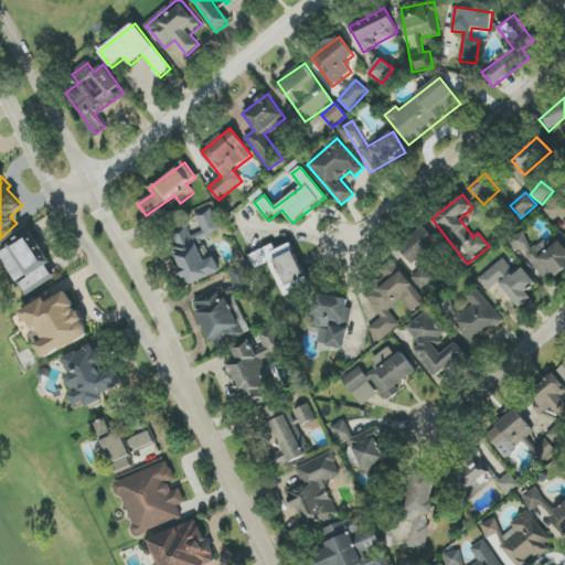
[(544,210),(555,223),(560,219),(564,225),(564,200),(561,195),(544,210)]
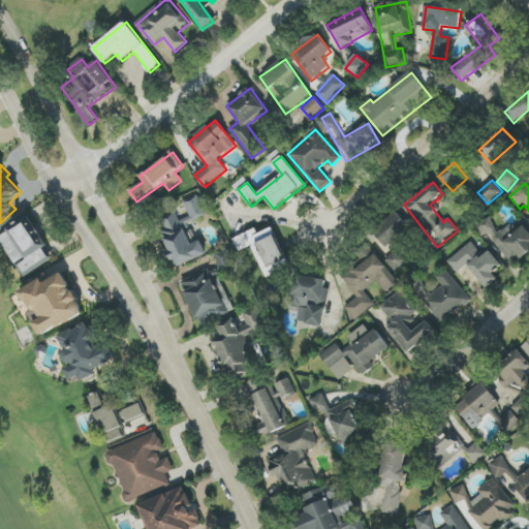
[(207,254),(201,241),(197,242),(189,224),(208,216),(198,195),(183,201),(190,217),(180,221),(177,213),(157,221),(177,268),(207,254)]
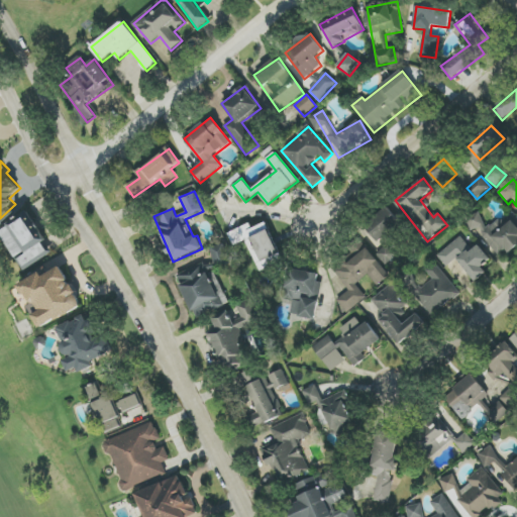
[(366,226),(380,242),(401,223),(387,207),(366,226)]
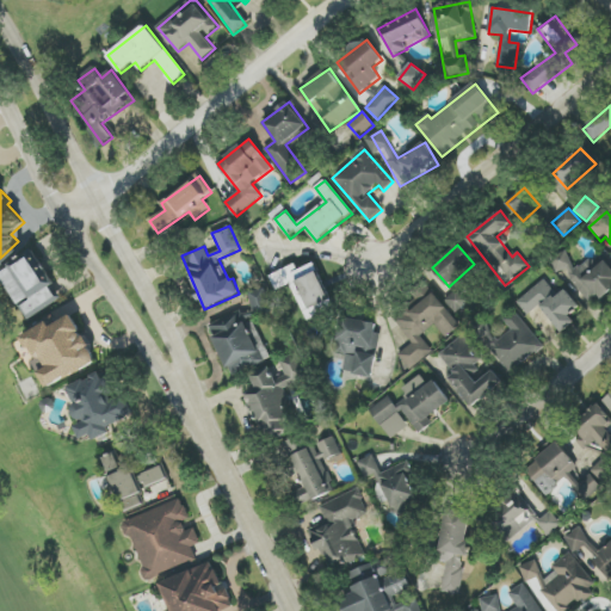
[(61,302),(53,287),(54,287),(36,252),(1,271),(28,320),(61,302)]
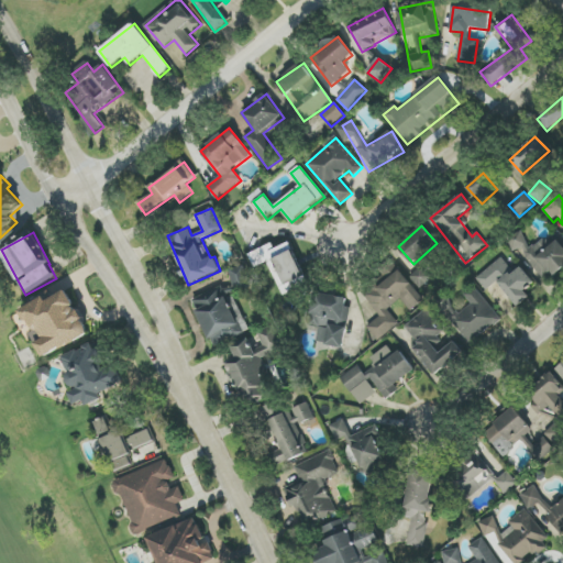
[(518,249),(544,282),(562,267),(562,245),(556,238),(549,243),(544,238),(532,247),(520,232),(507,241),(515,251),(518,249)]
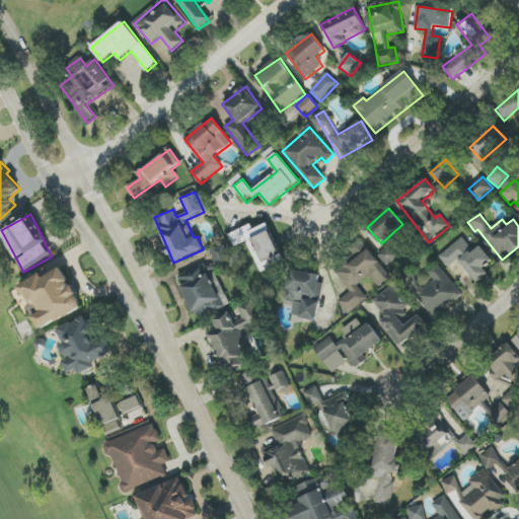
[(235,246),(248,241),(258,267),(281,257),(268,224),(253,230),(251,225),(229,234),(235,246)]
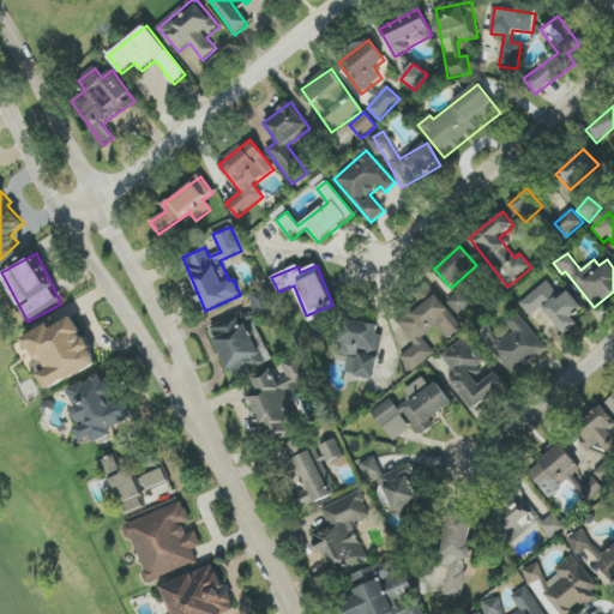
[(582,308),(569,292),(560,299),(547,282),(519,304),(530,317),(543,307),(564,335),(578,324),(572,317),(582,308)]
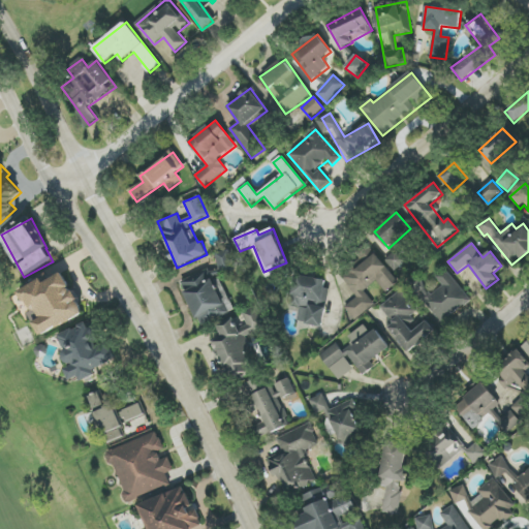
[(234,312),(219,276),(237,270),(228,249),(215,254),(220,269),(211,273),(210,270),(181,281),(198,325),(234,312)]
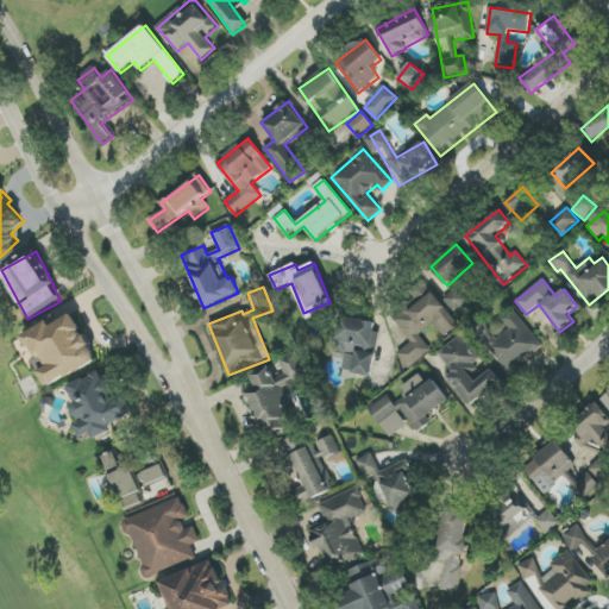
[(468,300),(456,288),(443,300),(454,313),(468,300)]
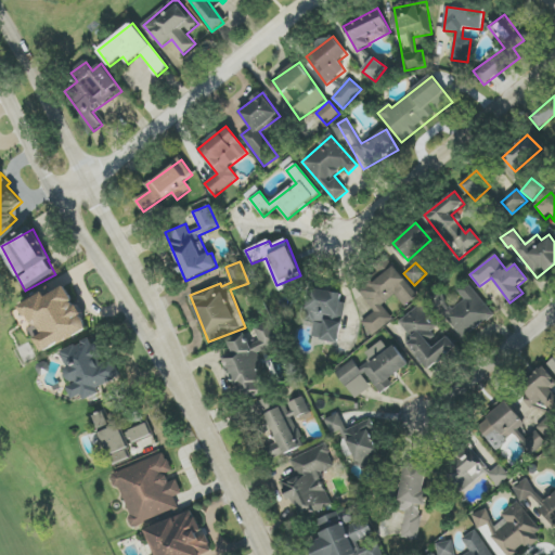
[(394,320),(383,305),(396,295),(404,307),(418,297),(395,266),(360,293),(375,312),(362,323),(372,336),(394,320)]
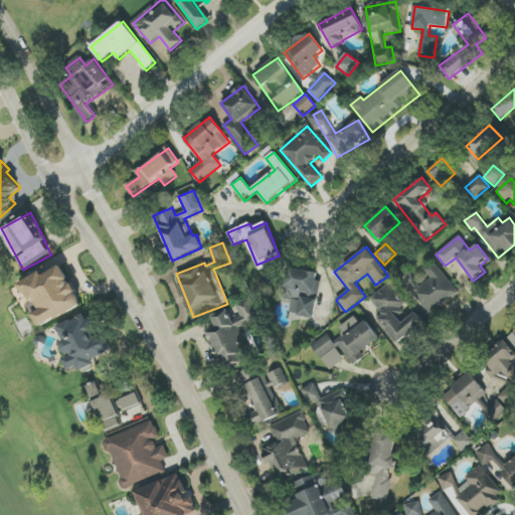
[(430,277),(411,292),(431,315),(458,292),(433,262),(423,270),(430,277)]
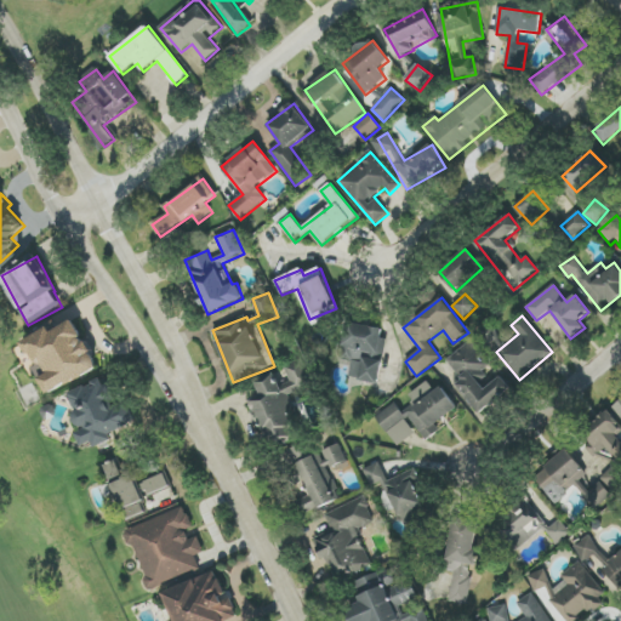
[(27,341),(45,376),(40,379),(49,394),(100,369),(75,320),(52,332),(50,329),(27,341)]
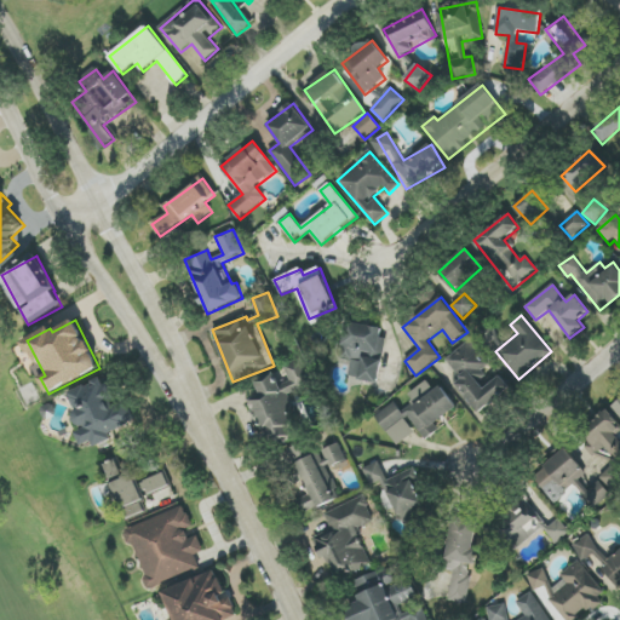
[(351,361),(349,378),(378,383),(383,357),(382,357),(386,328),(348,322),(342,359),(351,361)]
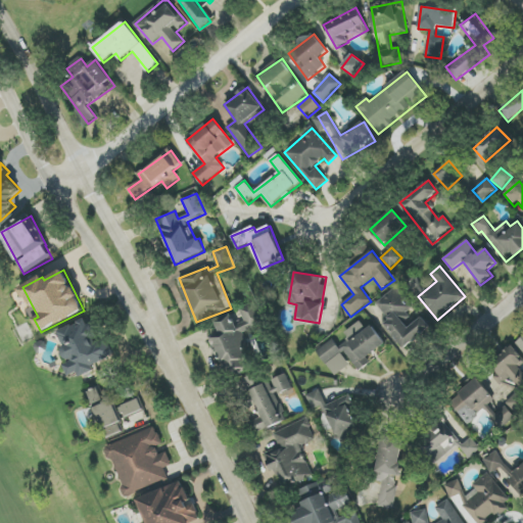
[(430,328),(422,318),(409,328),(401,320),(414,311),(397,287),(373,305),(405,347),(430,328)]
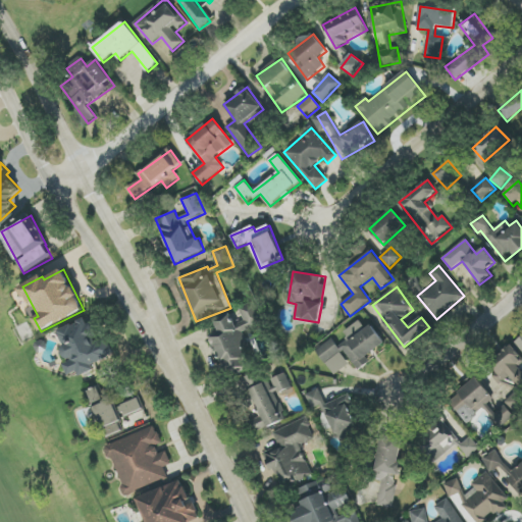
[(263,323),(254,302),(239,308),(244,320),(235,324),(231,314),(215,321),(220,333),(210,337),(225,373),(253,362),(241,331),(263,323)]
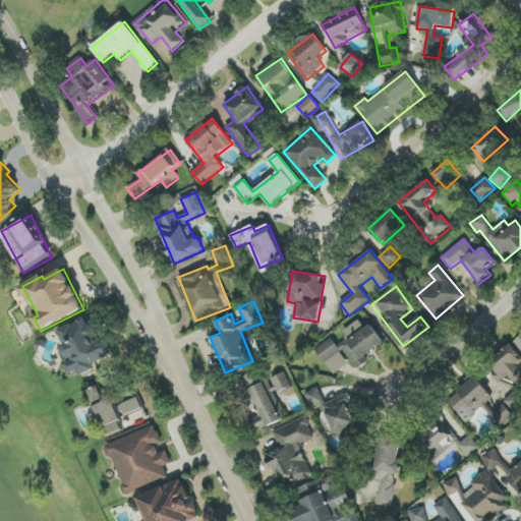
[(56,332),(70,361),(64,364),(70,375),(78,371),(81,377),(97,368),(94,364),(115,354),(105,335),(99,338),(88,315),(56,332)]
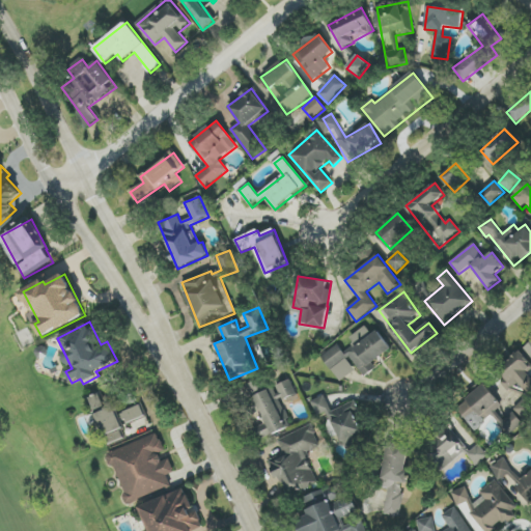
[(391,350),(378,331),(371,335),(366,327),(348,338),(354,345),(343,353),(338,344),(322,356),(339,382),(357,369),(363,379),(375,369),(371,364),(391,350)]
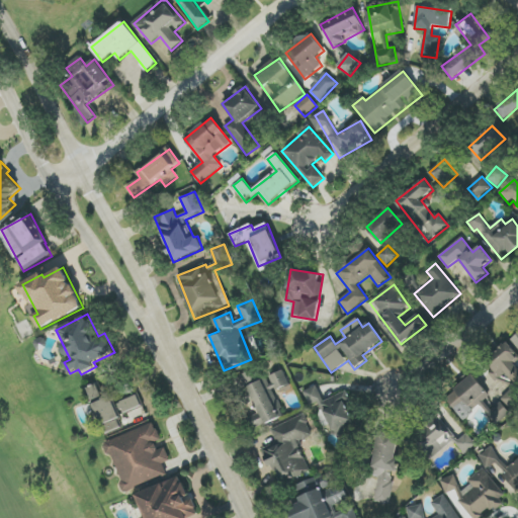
[(505,373),(515,384),(517,381),(517,369),(514,365),(517,361),(517,355),(506,343),(486,363),(492,369),(488,373),(496,382),(505,373)]
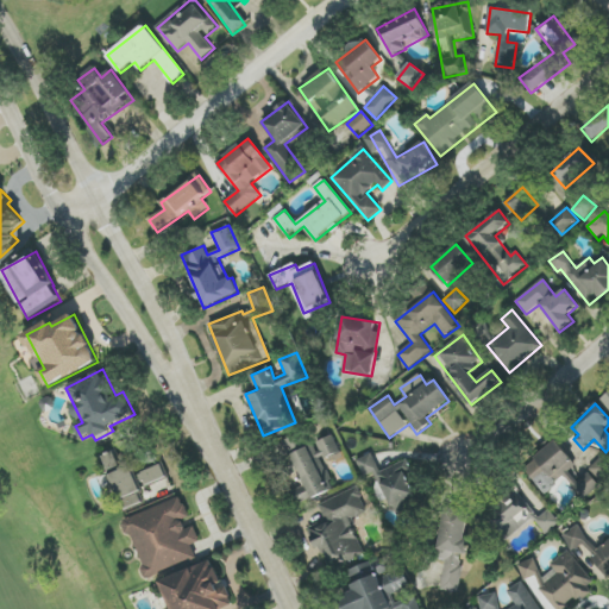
[(340,452),(334,437),(299,451),(297,445),(288,449),(302,488),(295,490),(300,503),(334,490),(322,459),(340,452)]
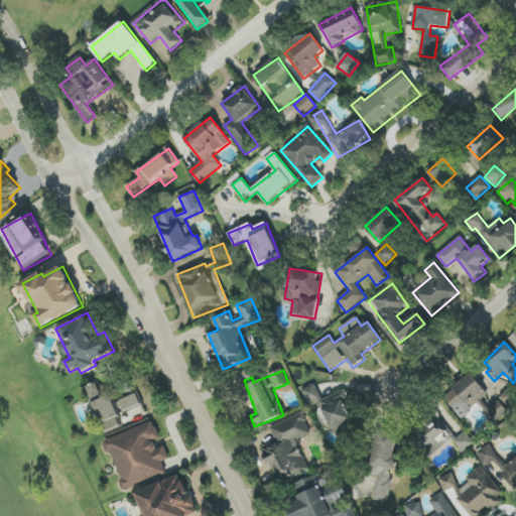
[(488,395),(473,376),(445,396),(462,418),(479,405),(493,423),(508,412),(500,400),(489,408),(482,399),(488,395)]
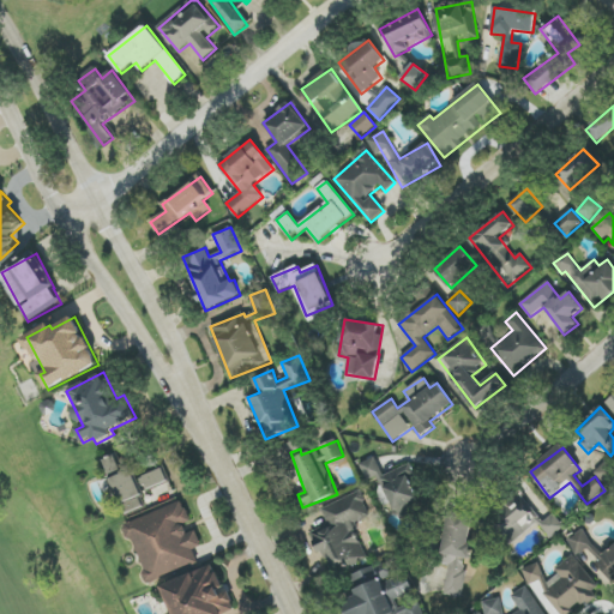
[(127,515),(144,507),(139,494),(169,482),(162,465),(138,476),(136,469),(124,474),(116,456),(104,461),(127,515)]
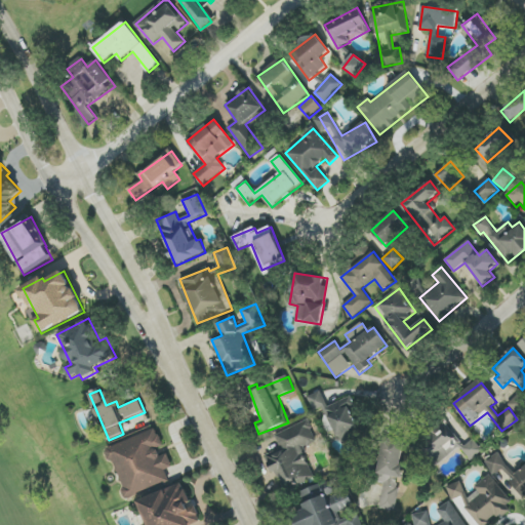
[(352,397),(327,406),(322,391),(308,396),(314,412),(326,407),(339,444),(360,437),(350,409),(356,407),(352,397)]
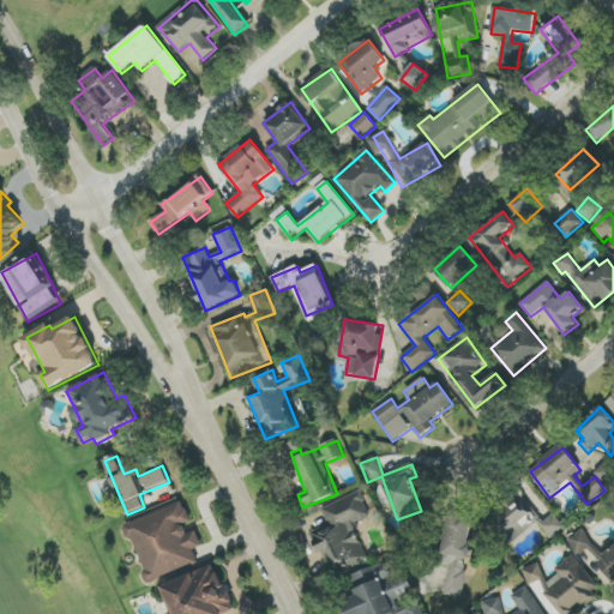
[(606,486),(613,477),(613,465),(608,459),(595,474),(606,486)]
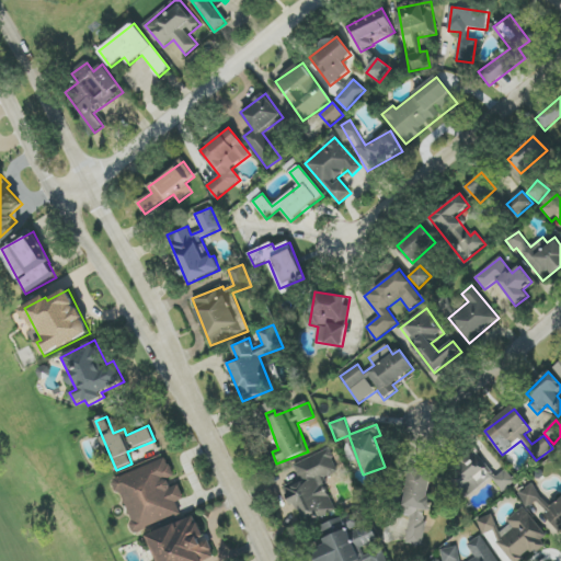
[(294,465),(300,480),(286,485),(302,526),(336,512),(323,479),(339,472),(330,450),(294,465)]
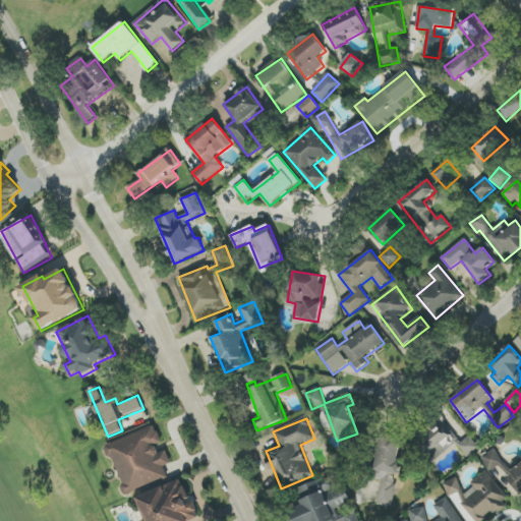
[(170,479),(165,466),(172,464),(167,450),(160,453),(157,444),(162,442),(157,426),(107,445),(125,496),(170,479)]
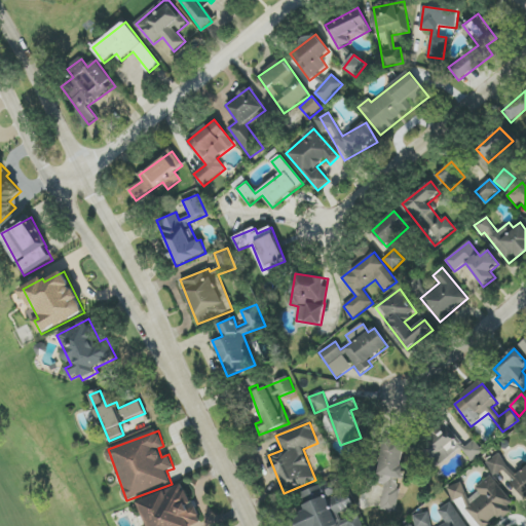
[(381,510),(397,512),(401,479),(404,479),(405,466),(402,466),(405,442),(384,440),(378,484),(385,484),(381,510)]
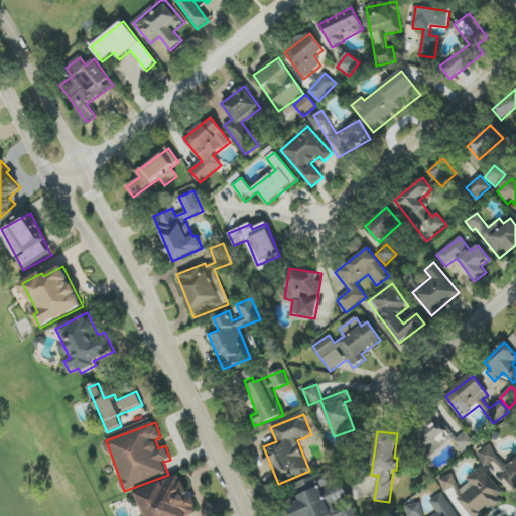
[(477,454),(485,467),(494,462),(512,490),(515,487),(515,459),(504,467),(491,445),(477,454)]
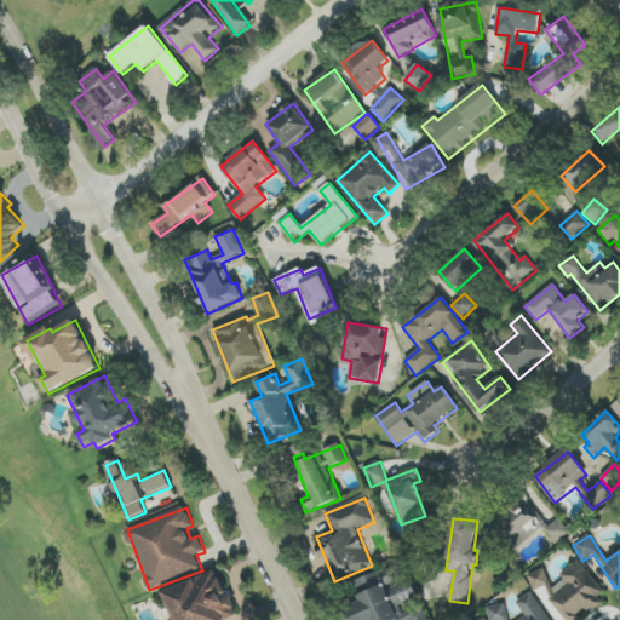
[(540,568),(527,578),(537,591),(538,590),(558,619),(563,616),(564,619),(577,619),(580,618),(578,614),(586,608),(591,614),(608,601),(579,562),(560,575),(564,581),(555,587),(540,568)]
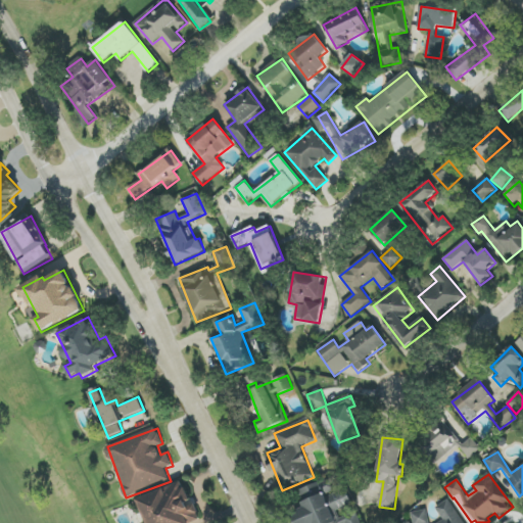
[(361,522),(358,512),(340,518),(337,510),(351,505),(346,487),(336,490),(333,479),(298,490),(304,509),(292,513),(295,522),(361,522)]
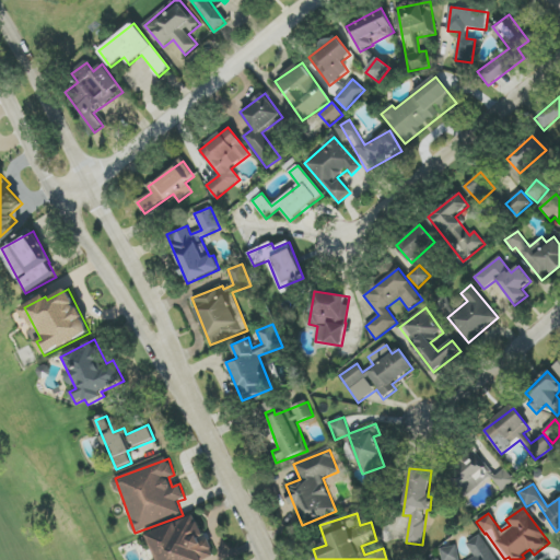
[(148,534),(156,559),(208,559),(216,558),(209,540),(202,543),(198,533),(201,532),(196,516),(148,534)]
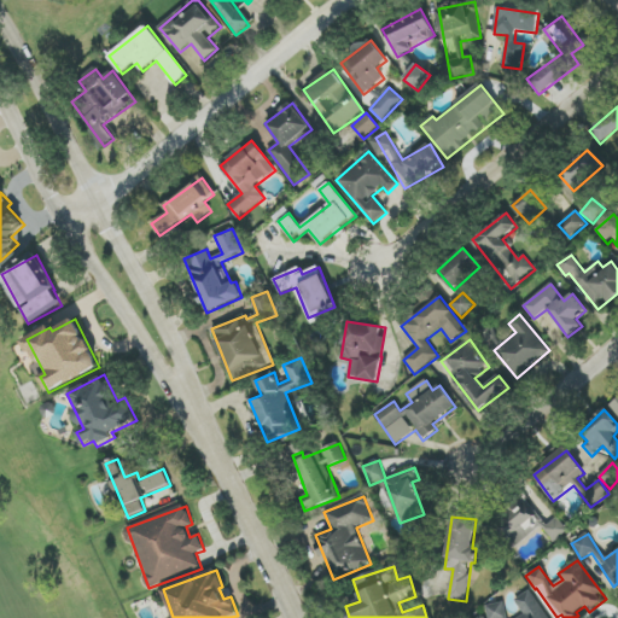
[(507,617),(503,602),(487,606),(488,617),(547,617),(531,590),(516,600),(524,614),(518,617),(507,617)]
